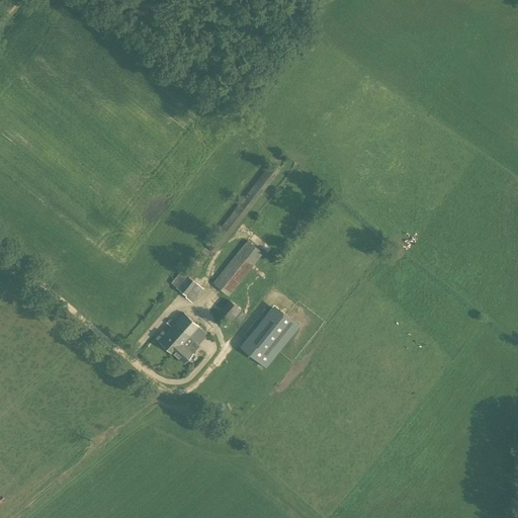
[(185,296),(192,303),(203,288),(191,278),(212,251),(214,252),(279,171),(270,164),(205,245),(206,245),(184,272),(181,270),(170,283),(186,295),(185,296)]
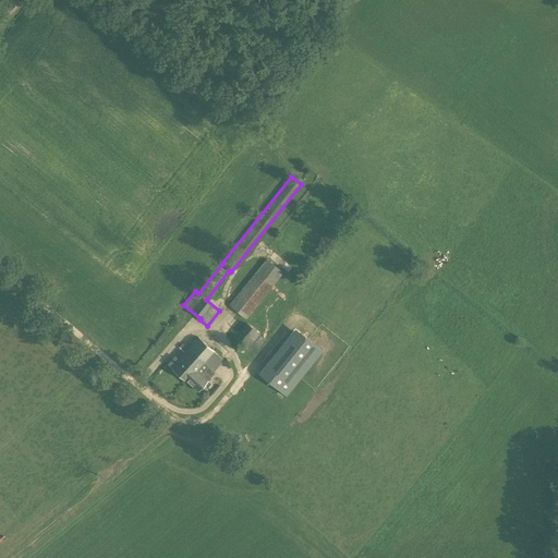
[(266,258),(229,304),(246,318),(283,273),(266,258)]
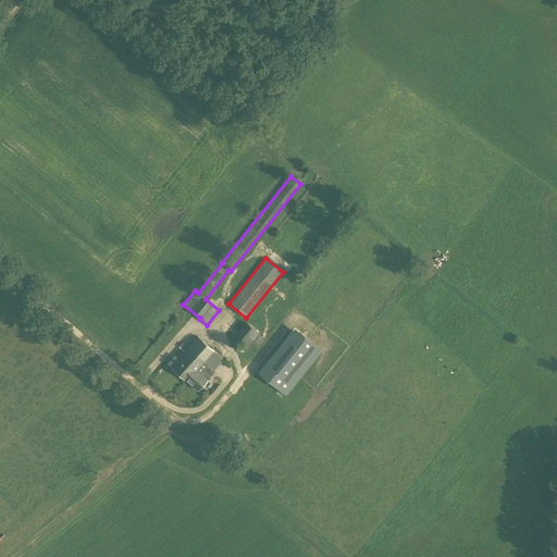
[(257,348),(265,338),(247,322),(234,336),(248,349),(252,344),(257,348)]
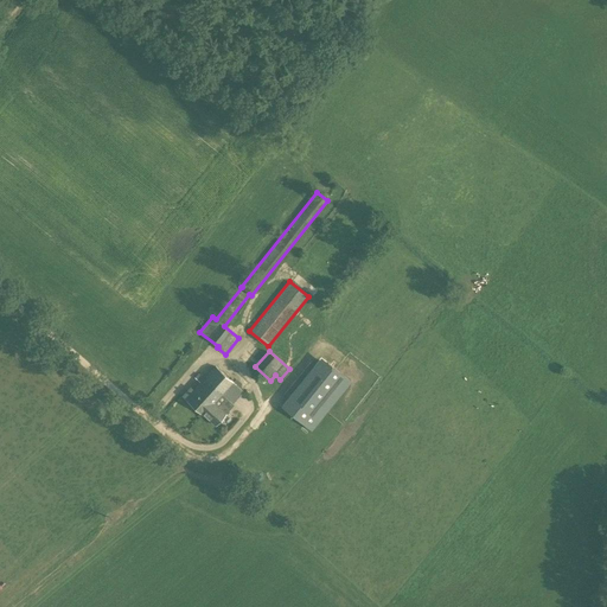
[(311,432),(349,379),(315,356),(278,408),(311,432)]
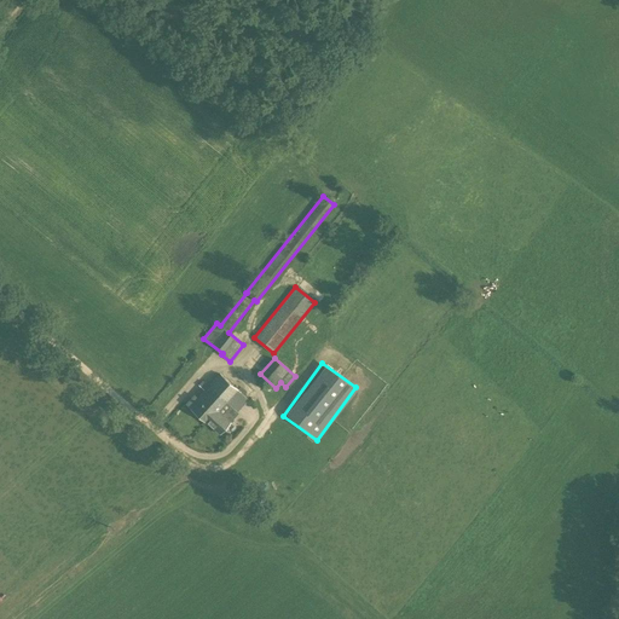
[(185,404),(206,422),(213,414),(214,415),(226,401),(237,412),(249,400),(219,374),(196,398),(194,395),(185,404)]
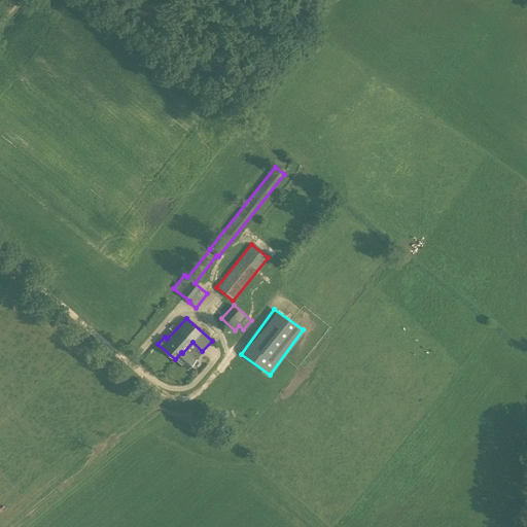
[(181,352),(175,359),(176,360),(176,359),(186,369),(202,351),(192,342),(182,353),(181,352)]
